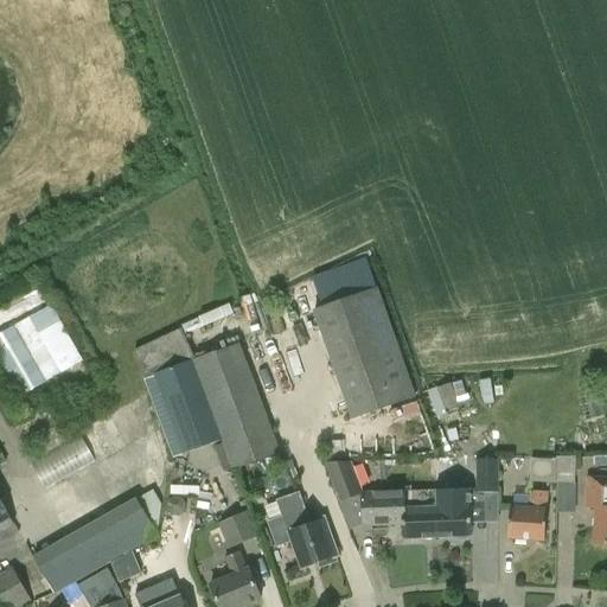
[(45,287),(0,307),(0,352),(20,395),(82,365),(45,287)]
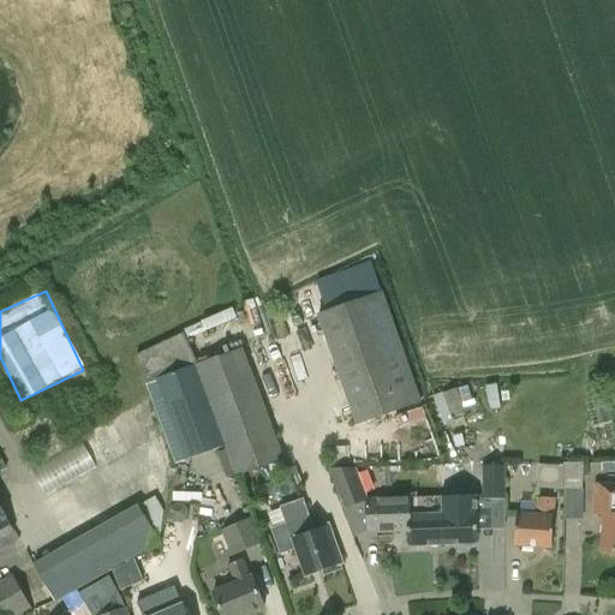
[(383,293),(316,316),(356,427),(422,404),(383,293)]
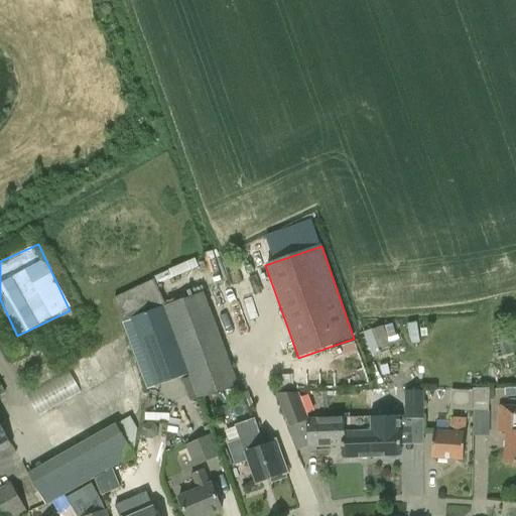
[(123,324),(130,320),(145,359),(138,361),(149,390),(188,376),(165,307),(154,280),(114,297),(123,324)]
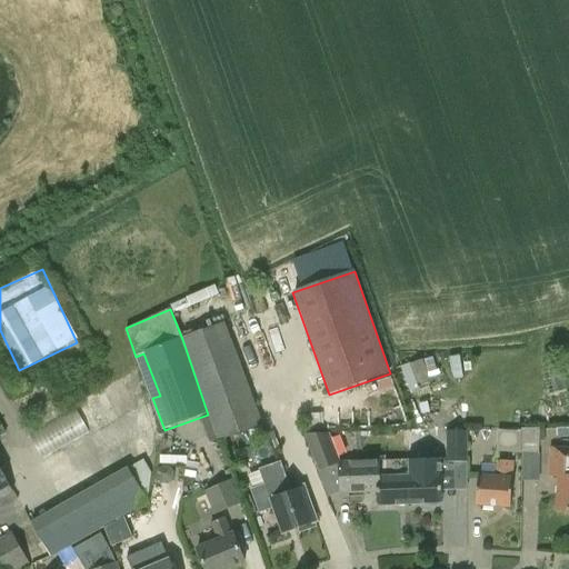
[(208,415),(208,416),(218,442),(263,426),(231,339),(225,323),(182,339),(208,415)]
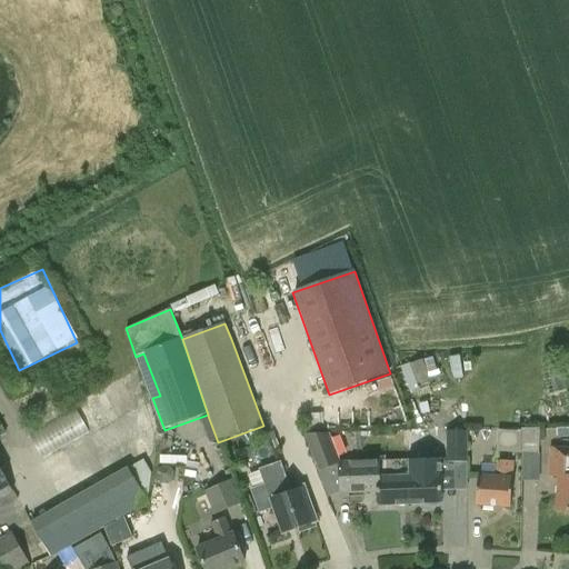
[(39,455),(88,433),(78,409),(28,430),(39,455)]
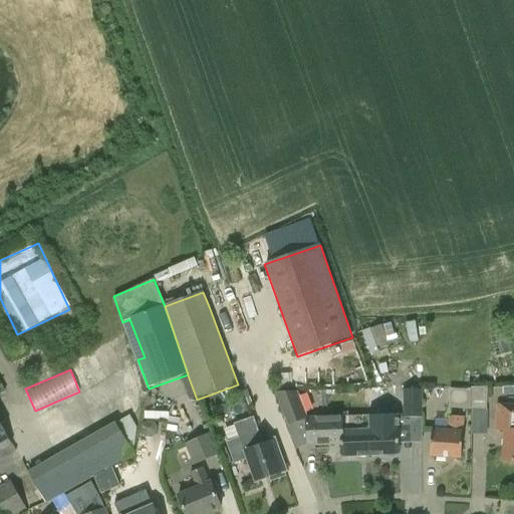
[(448,409),(472,410),(473,388),(471,388),(471,391),(449,389),(448,409)]
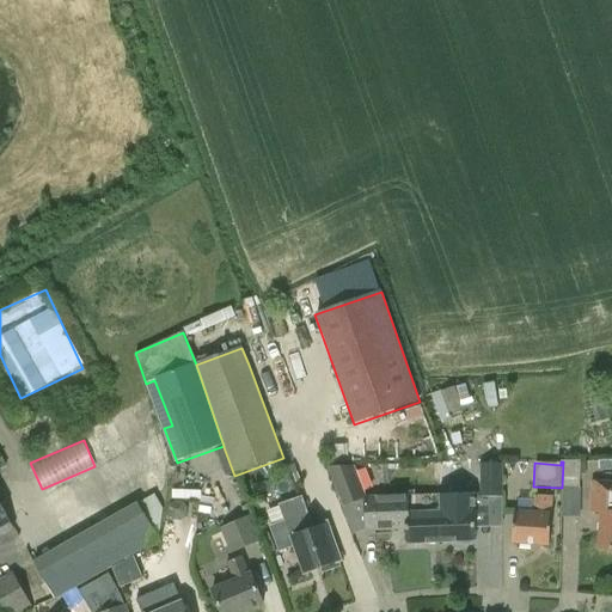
[(580,461),(563,461),(562,488),(579,489),(580,461)]
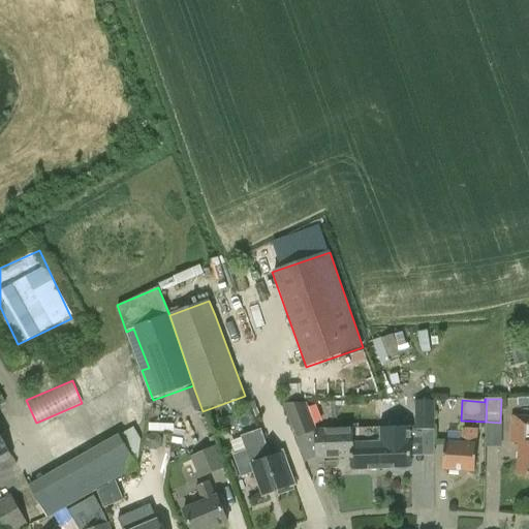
[(414,401),(414,430),(434,430),(435,401),(414,401)]
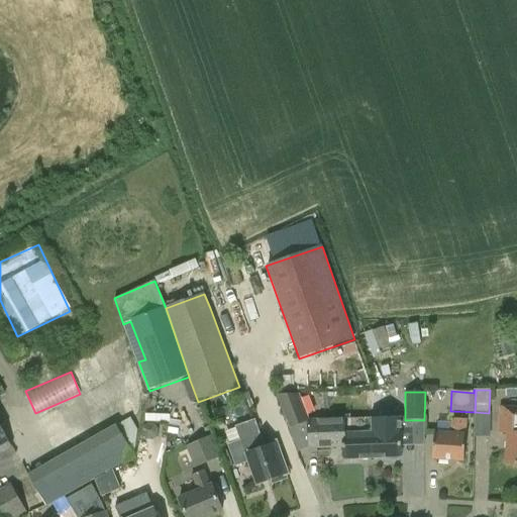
[(308,449),(342,448),(343,459),(373,458),(371,420),(345,421),(345,418),(309,419),(299,394),(276,395),(289,428),(307,422),(308,449)]
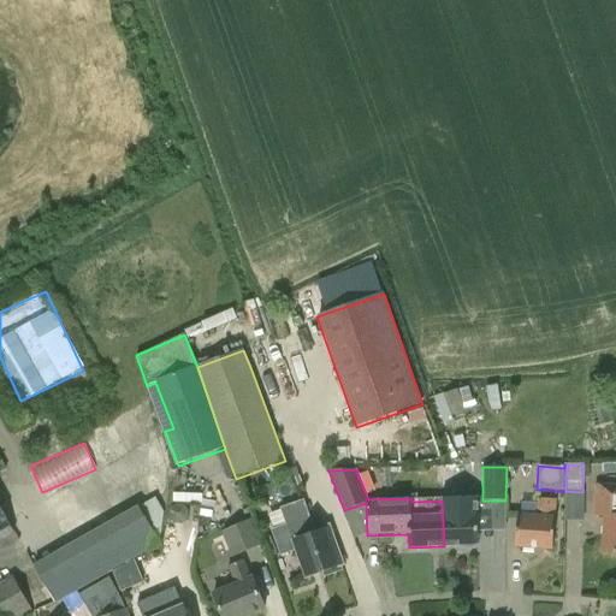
[(615,485),(596,484),(593,516),(605,517),(603,555),(615,555),(615,485)]
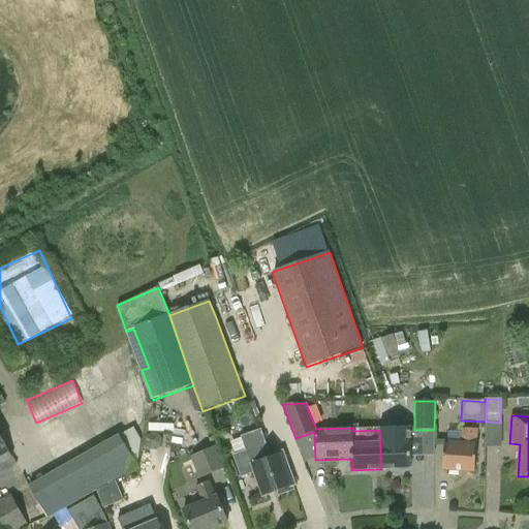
[(409,429),(379,430),(381,469),(411,468),(410,441),(409,441),(409,429)]
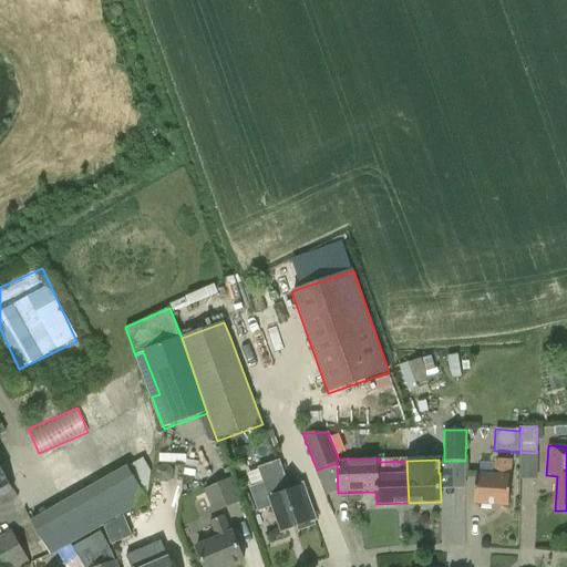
[(303,487),(290,492),(279,461),(258,468),(264,483),(249,488),(257,512),(272,506),(281,532),(315,521),(303,487)]
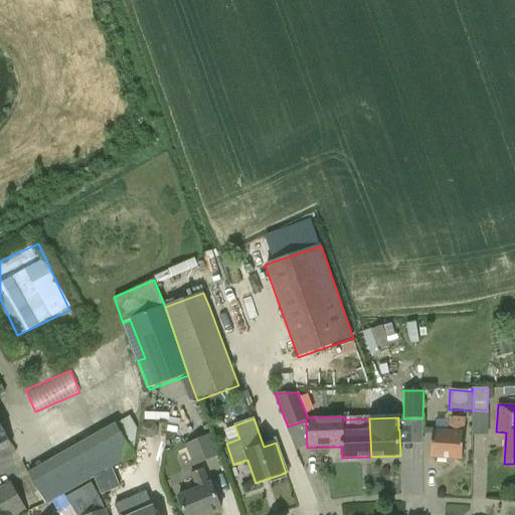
[(0,425),(0,452),(11,446),(0,425)]
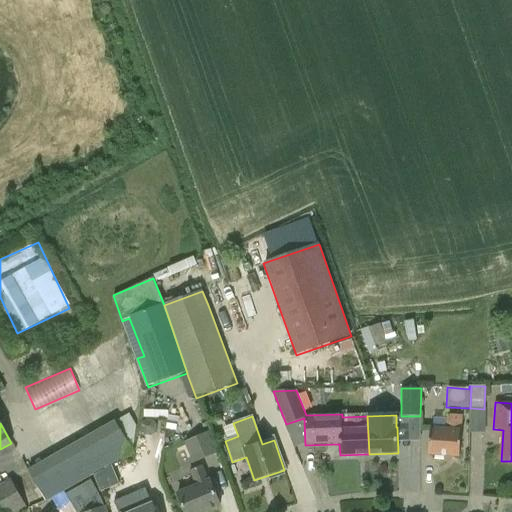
[(461,431),(430,429),(428,455),(459,457),(461,431)]
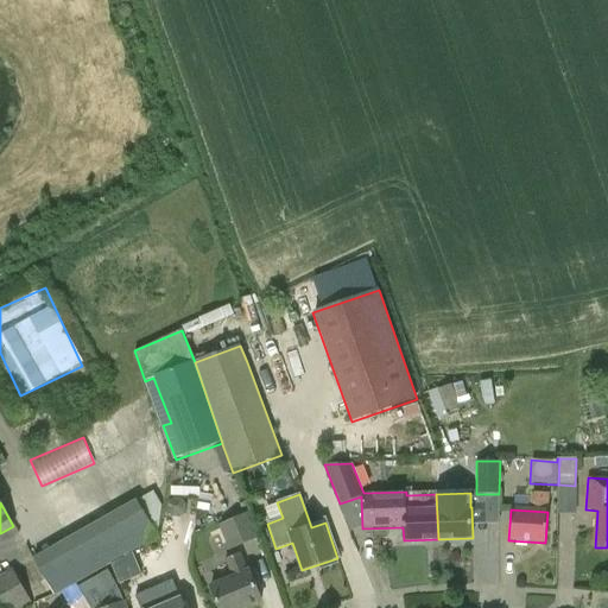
[(258,539),(247,513),(219,525),(229,551),(258,539)]
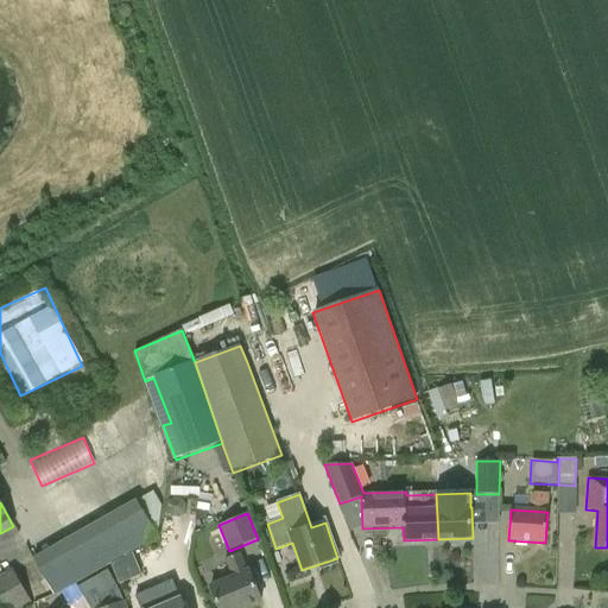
[(244,607),(261,601),(249,571),(241,552),(223,559),(232,578),(211,587),(220,607),(244,607)]
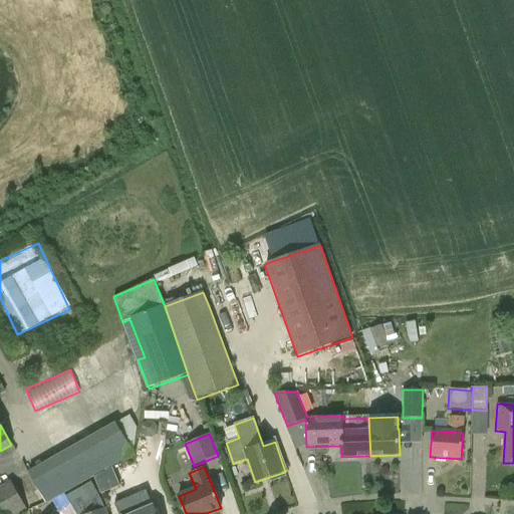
[(120,487),(112,468),(93,478),(100,495),(120,487)]
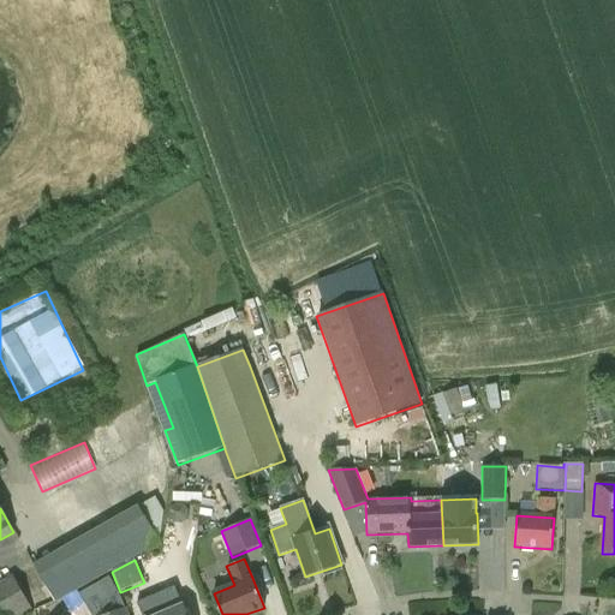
[(0,607),(4,614),(28,614),(34,611),(12,575),(0,583),(0,607)]
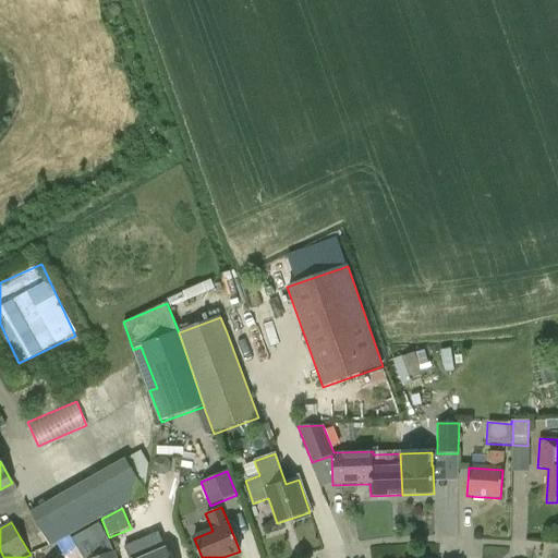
[(168,557),(166,549),(158,533),(125,547),(130,557),(168,557)]
